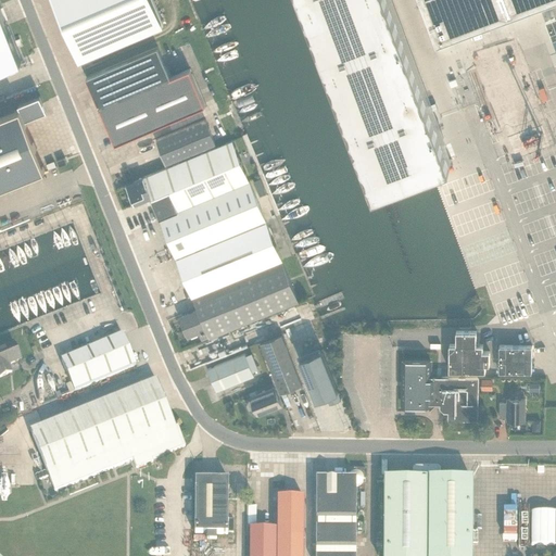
[(164,24),(153,0),(53,0),(79,61),(164,24)]
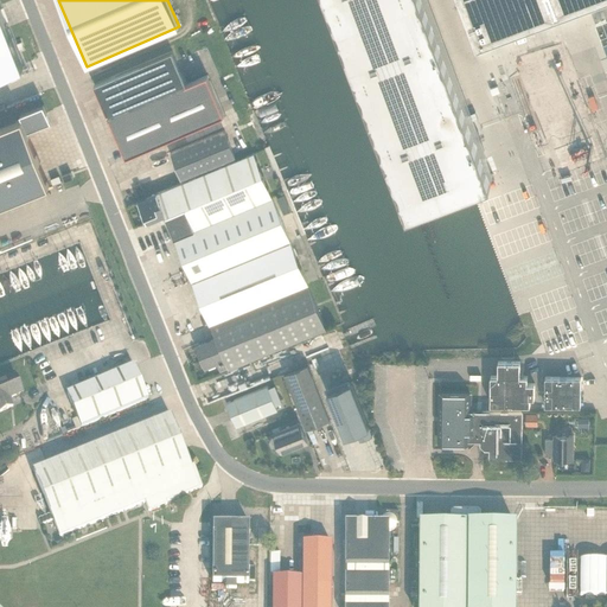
[(334,0),(447,300),(529,270),(449,57),(529,27),(536,48),(590,27),(583,7),(602,0),(334,0)]
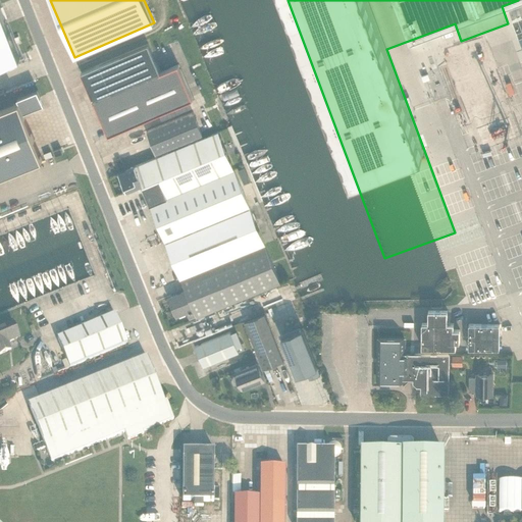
[(0,6),(0,65),(20,58),(0,6)]
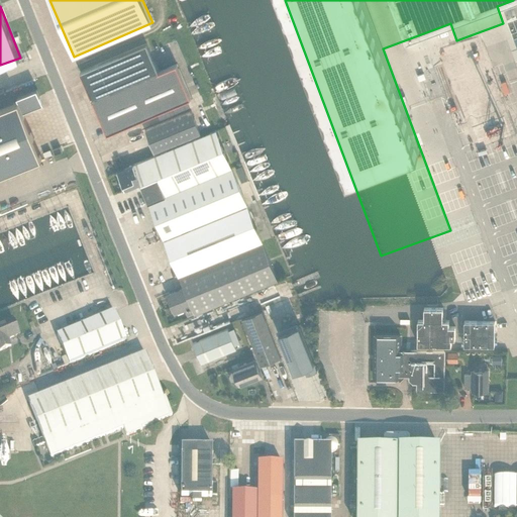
[(513,129),(478,35),(442,48),(478,142),(513,129)]
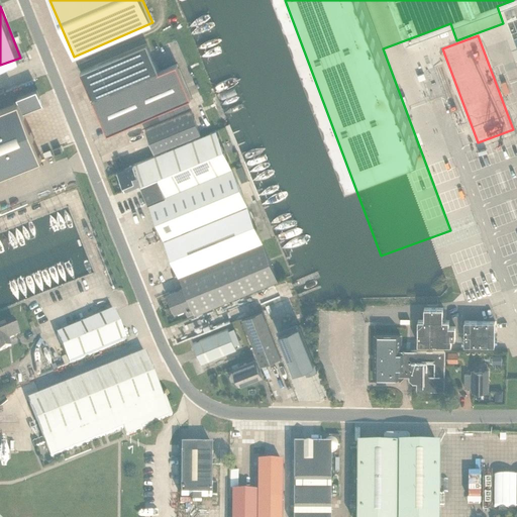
[(146,43),(81,72),(93,100),(159,72),(146,43)]
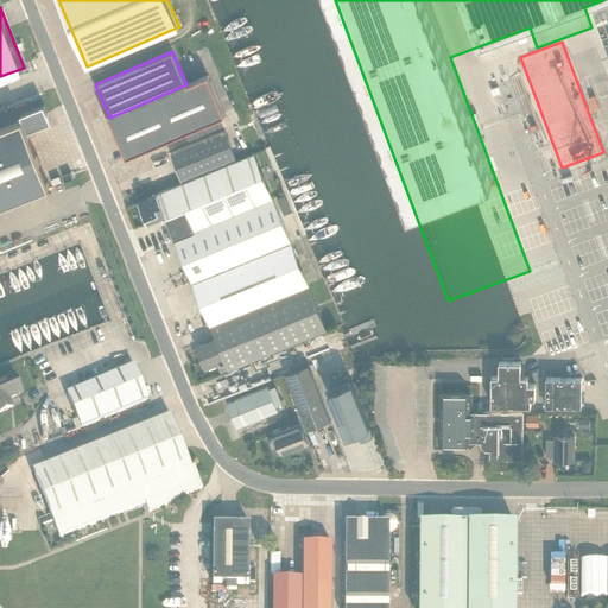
[(0,127),(0,206),(50,187),(27,131),(50,121),(44,105),(20,114),(23,119),(0,127)]
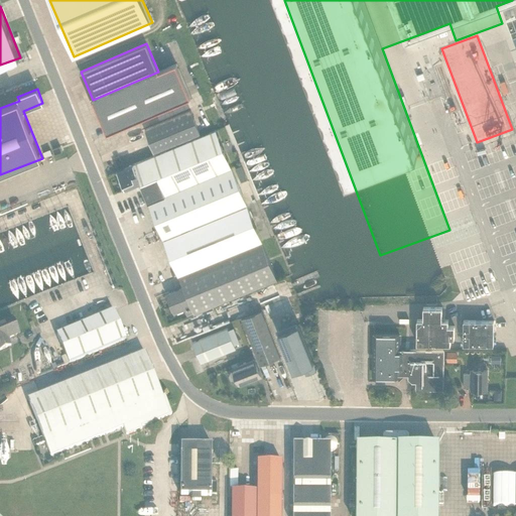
[(144,130),(153,152),(199,134),(189,111),(144,130)]
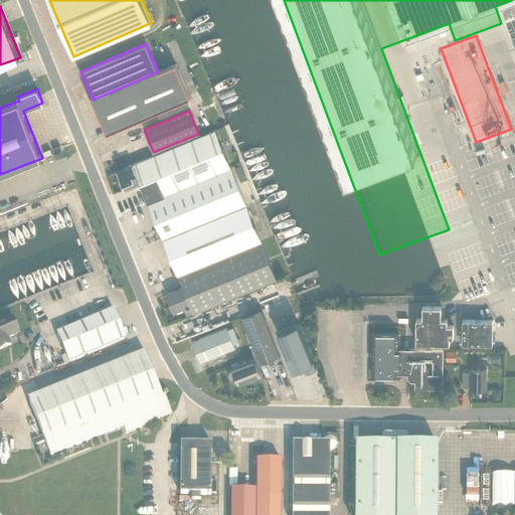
[(214,131),(142,160),(133,164),(133,165),(120,170),(118,171),(125,188),(141,182),(148,201),(229,168),(214,131)]
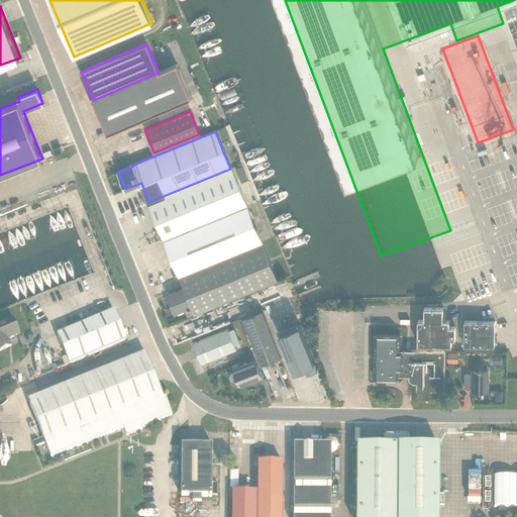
[(53,149),(55,156),(63,152),(61,146),(53,149)]
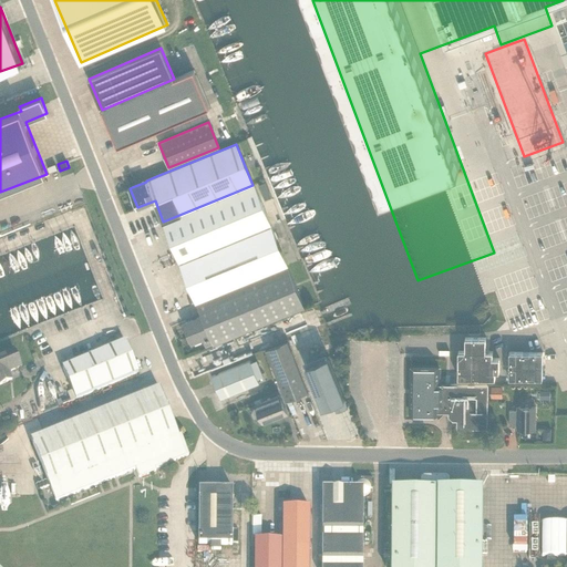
[(146,181),(156,176),(153,168),(136,175),(135,172),(126,175),(132,187),(146,182),(146,181)]
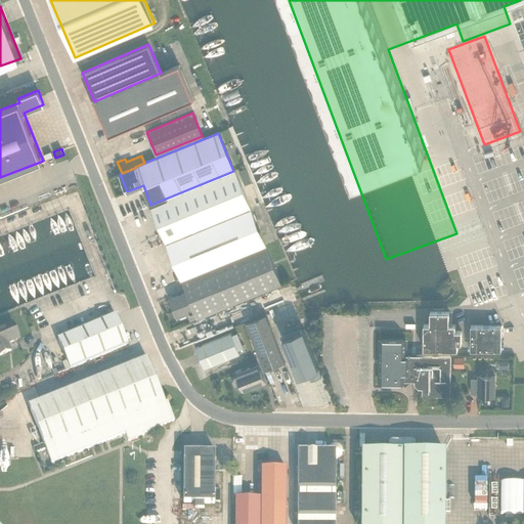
[(150,205),(167,243),(250,209),(233,171),(150,205)]
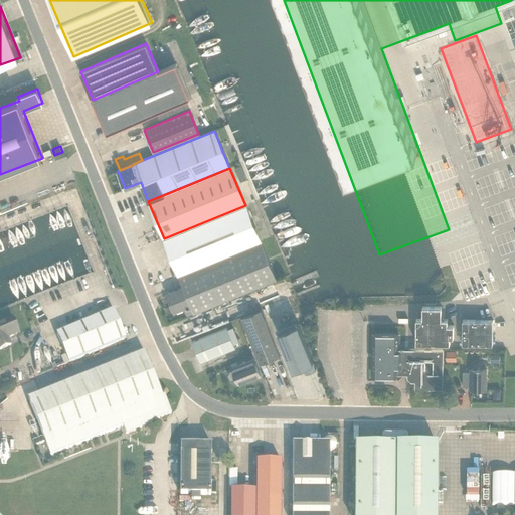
[(245,205),(164,238),(179,276),(261,242),(245,205)]
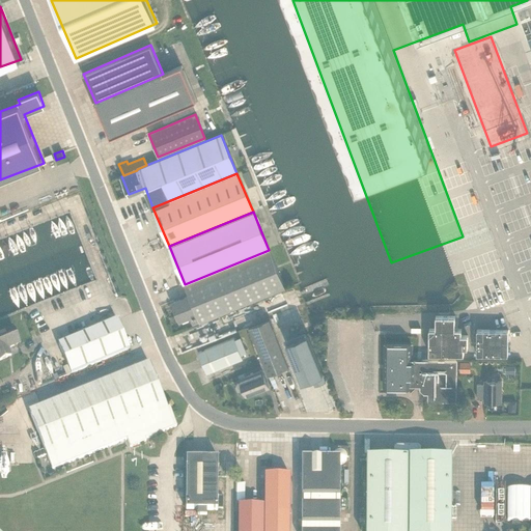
[(185,284),(189,296),(174,302),(180,320),(189,317),(192,324),(198,322),(199,324),(284,288),(269,250),(185,284)]
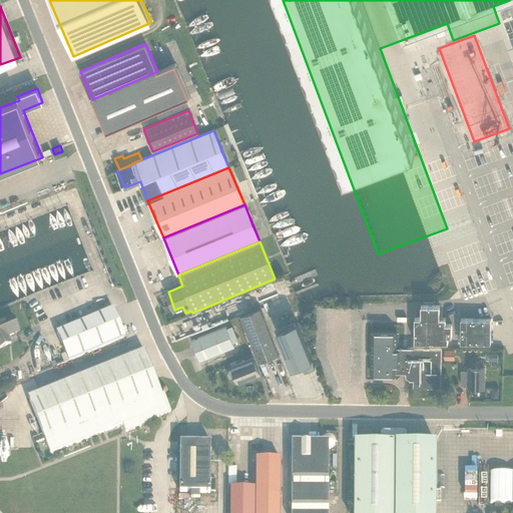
[(69,361),(125,338),(113,309),(56,333),(69,361)]
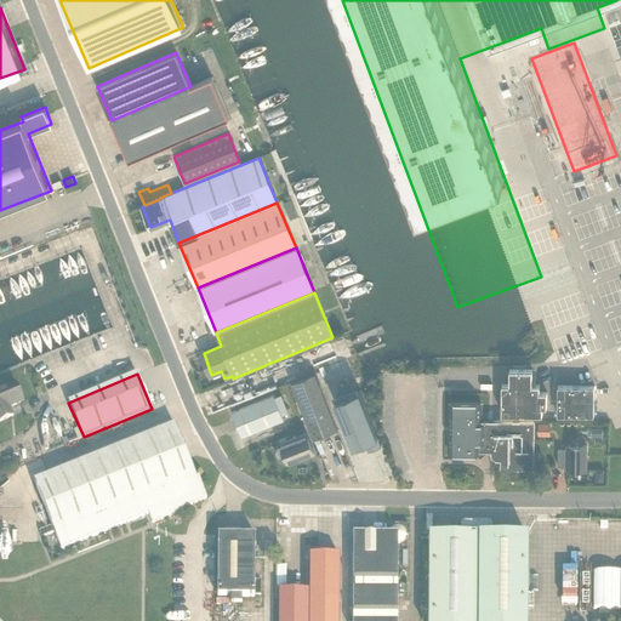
[(296,394),(313,439),(337,431),(319,385),(314,374),(291,383),(296,394)]
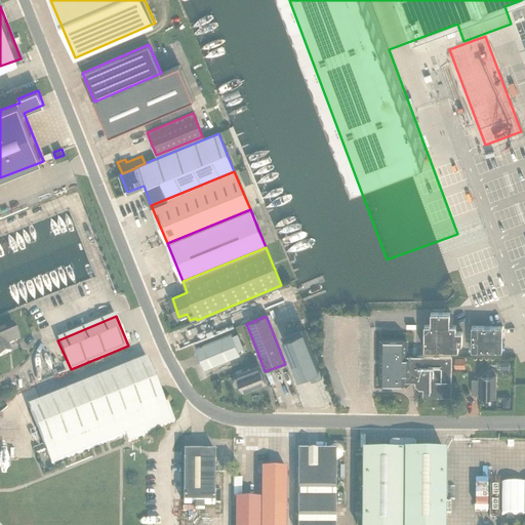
[(0,356),(11,352),(8,345),(19,339),(13,324),(0,329),(0,356)]
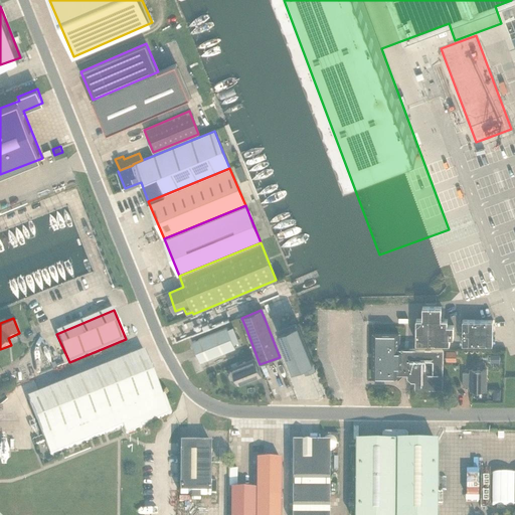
[(461,320),(461,344),(493,344),(494,321),(461,320)]
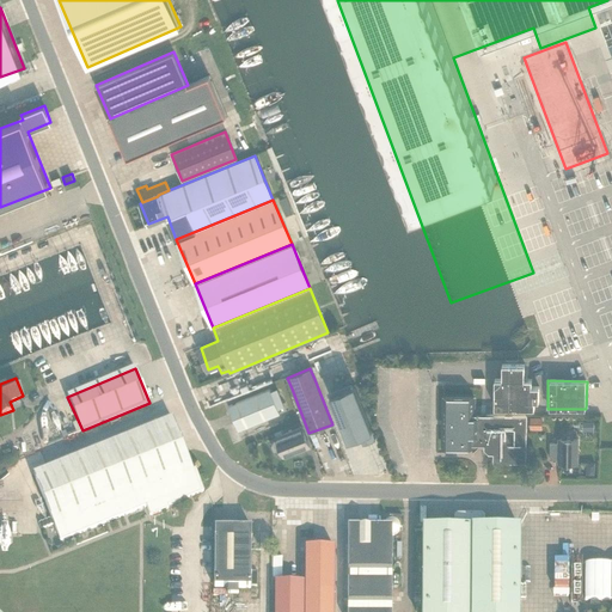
[(354,385),(330,395),(348,440),(360,435),(363,444),(375,439),(354,385)]
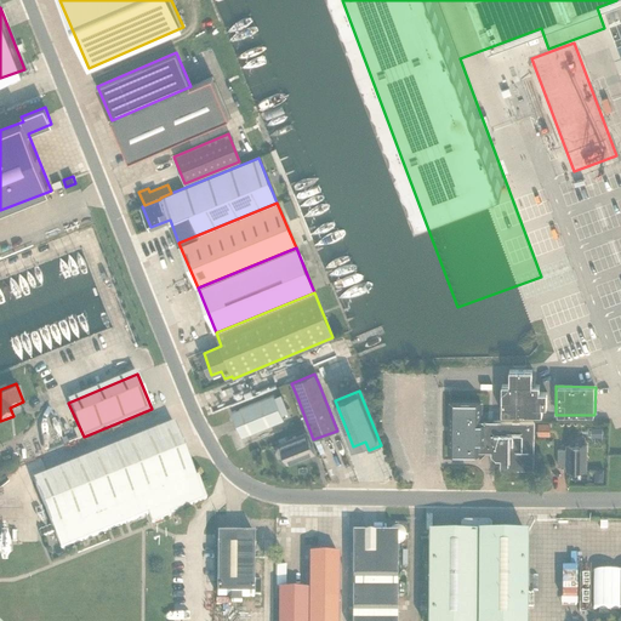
[(232,412),(241,437),(284,420),(273,396),(232,412)]
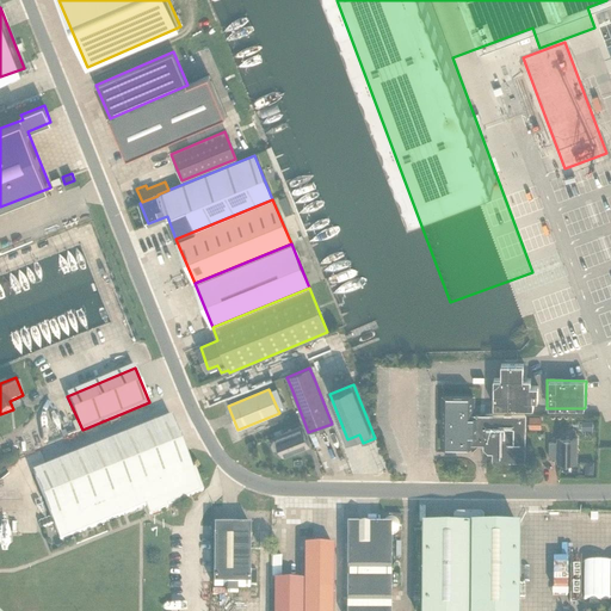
[(488,444),(493,448),(493,461),(524,461),(526,414),(473,413),(473,395),(442,395),(444,446),(471,446),(471,444),(488,444)]
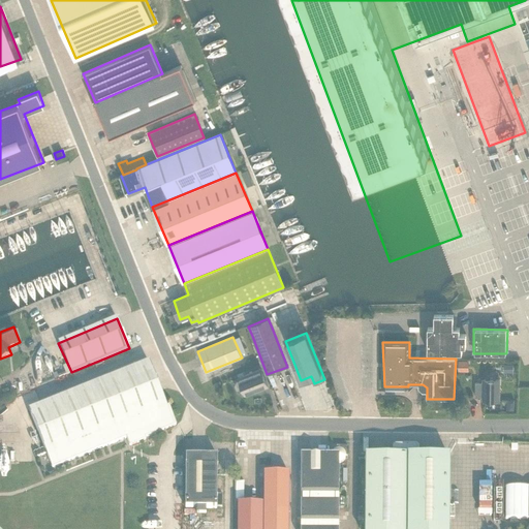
[(467,371),(468,361),(458,361),(458,371),(467,371)]
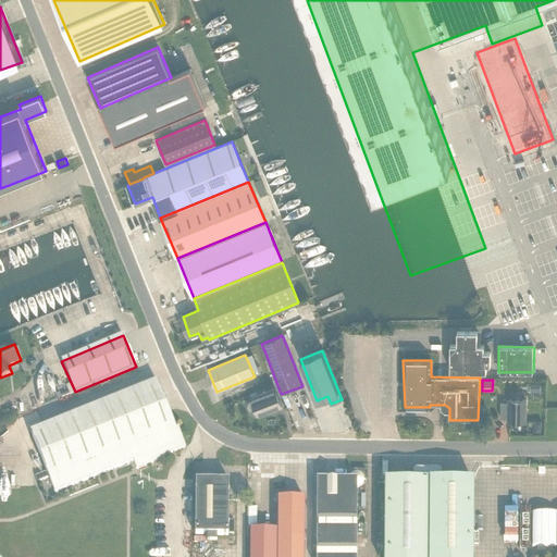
[(31,432),(42,462),(169,411),(157,381),(31,432)]
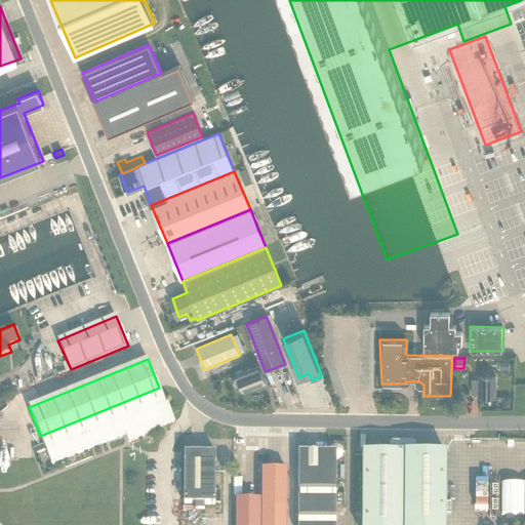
[(237,375),(243,392),(257,386),(258,387),(266,384),(258,367),(237,375)]
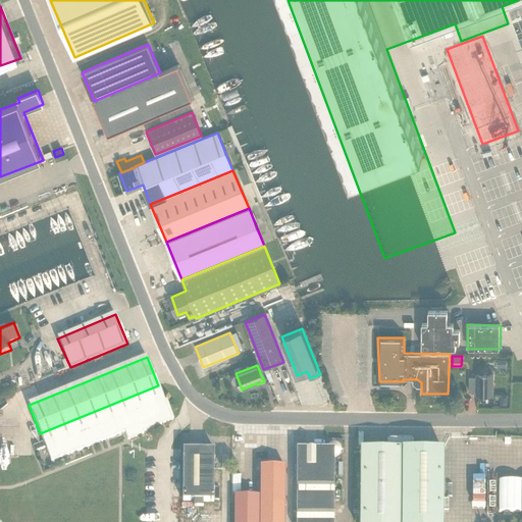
[(492,395),(492,375),(477,375),(477,378),(469,377),(469,392),(477,393),(477,395),(492,395)]
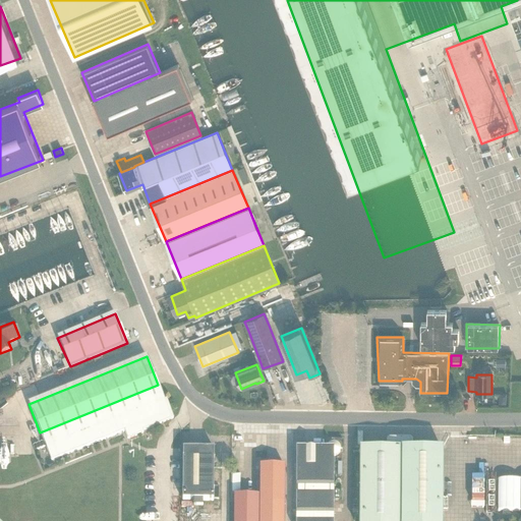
[(51,461),(124,431),(127,439),(143,432),(142,430),(173,418),(167,401),(165,402),(158,385),(40,432),(51,461)]
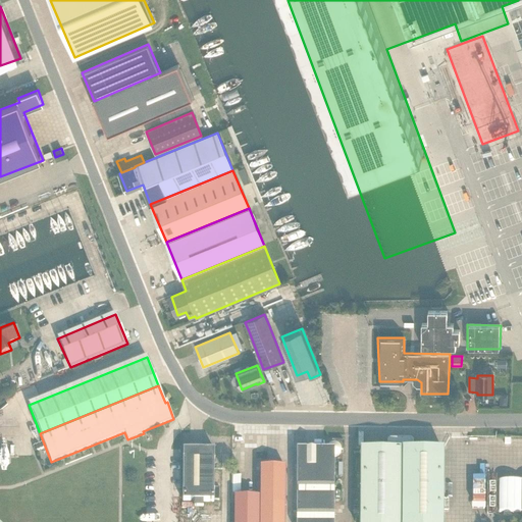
[(344,452),(344,440),(332,440),(332,441),(330,442),(329,442),(328,444),(327,445),(327,446),(326,448),(326,449),(326,450),(297,450),(296,521),(333,521),(334,458),(335,458),(336,458),(338,457),(340,456),(341,455),(341,454),(342,453),(342,452),(344,452)]
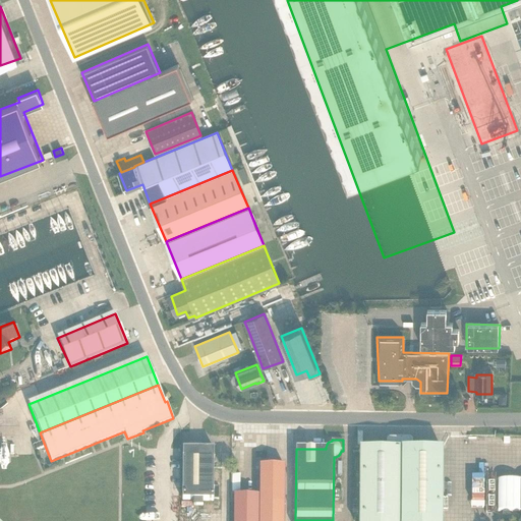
[(360,449),(359,520),(442,520),(443,450),(414,449),(412,447),(412,442),(409,440),(390,440),(388,442),(387,449),(360,449)]
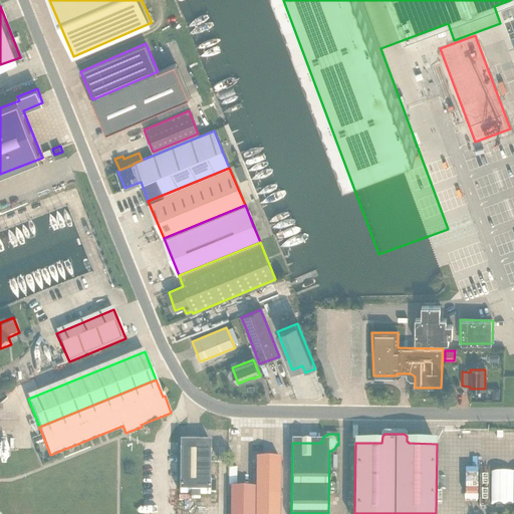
[(180,494),(191,494),(191,500),(200,500),(200,494),(211,494),(211,492),(216,492),(216,480),(211,480),(211,444),(181,443),(180,494)]
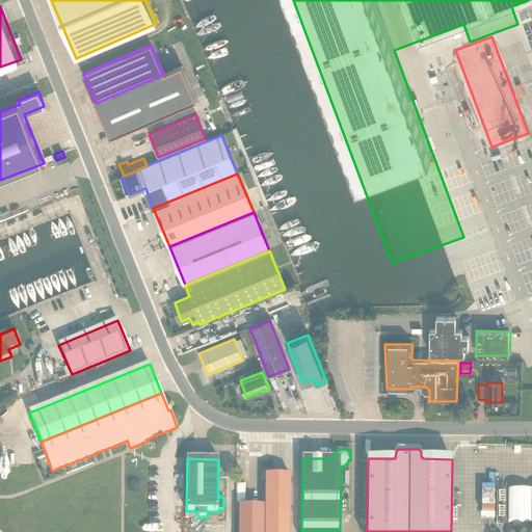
[(289,531),(291,476),(266,476),(265,506),(239,506),(238,531),(289,531)]
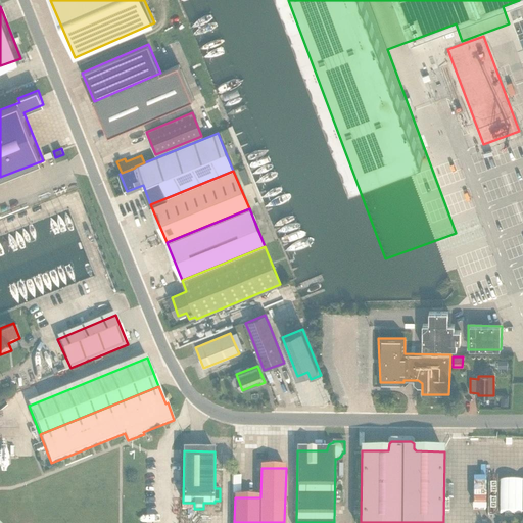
[(500,482),(500,513),(522,514),(522,482),(500,482)]
